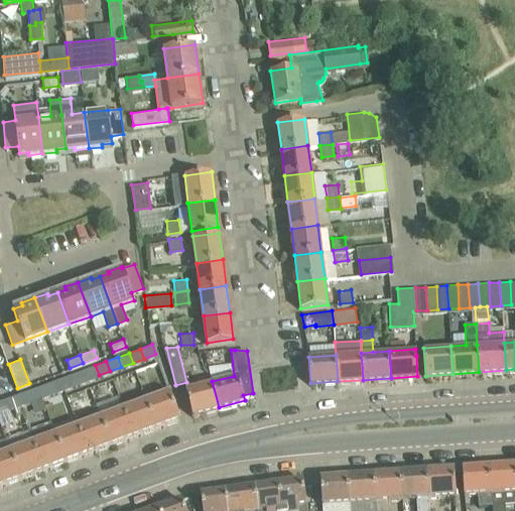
[(99,375),(95,365),(84,370),(87,379),(99,375)]
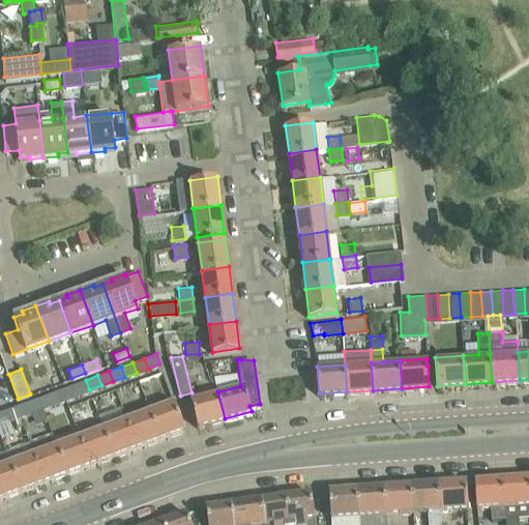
[(89,389),(86,380),(75,384),(78,395),(89,389)]
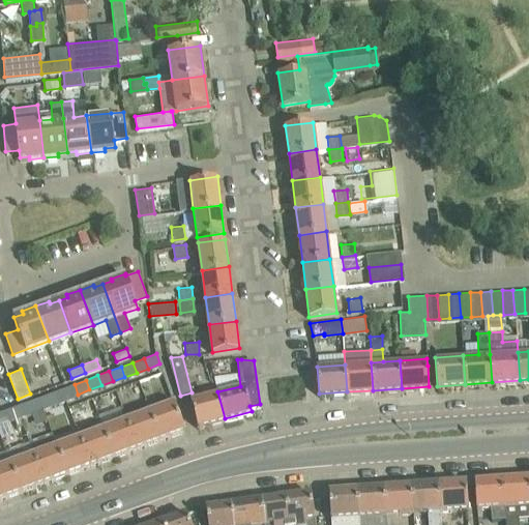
[(78,395),(75,384),(62,388),(66,399),(78,395)]
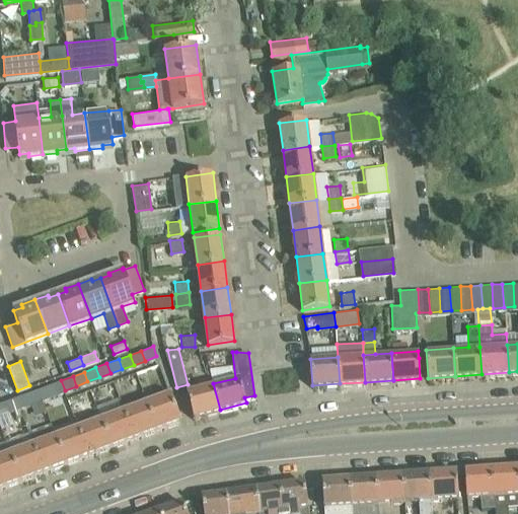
[(65,390),(61,380),(50,384),(54,394),(65,390)]
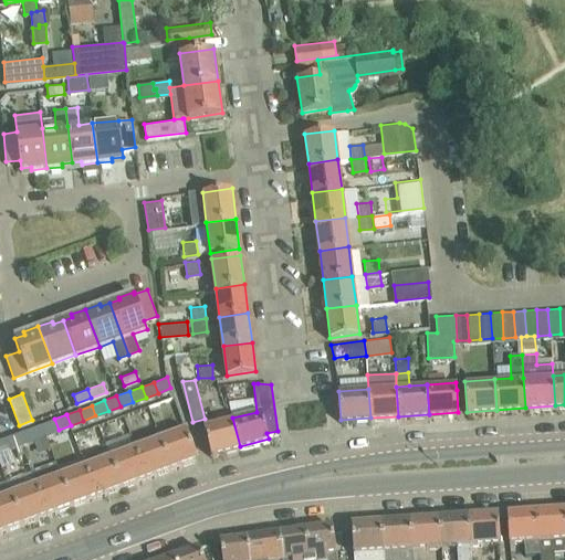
[(240,446),(232,418),(203,425),(211,454),(240,446)]
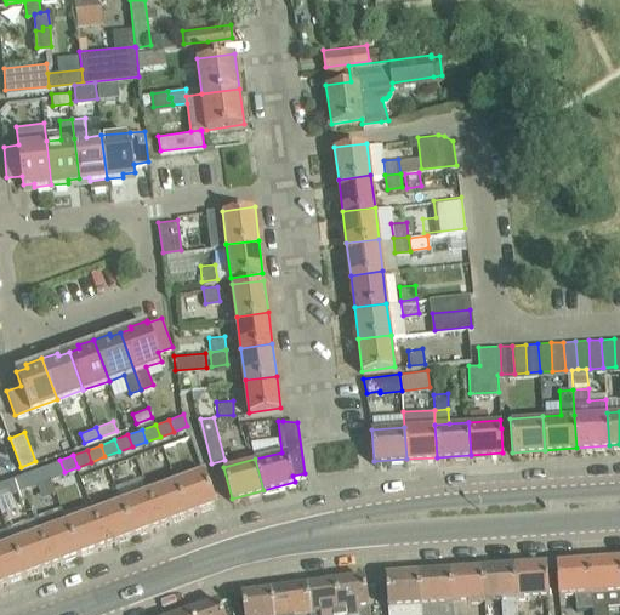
[(64,472),(60,460),(46,465),(50,477),(64,472)]
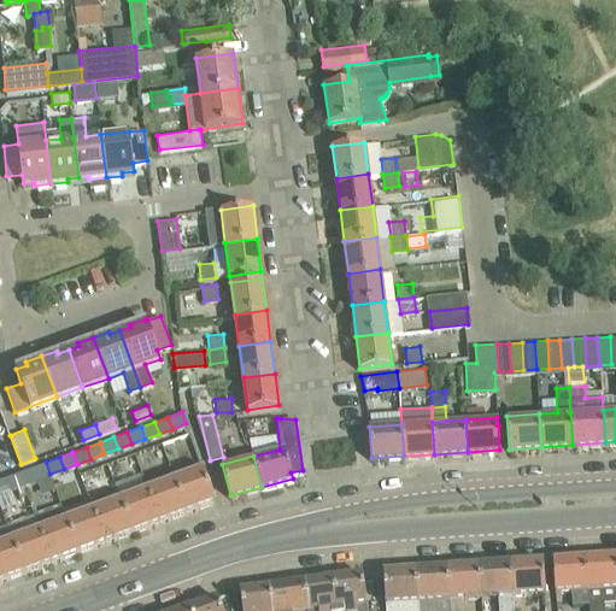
[(50,474),(46,462),(31,466),(36,479),(50,474)]
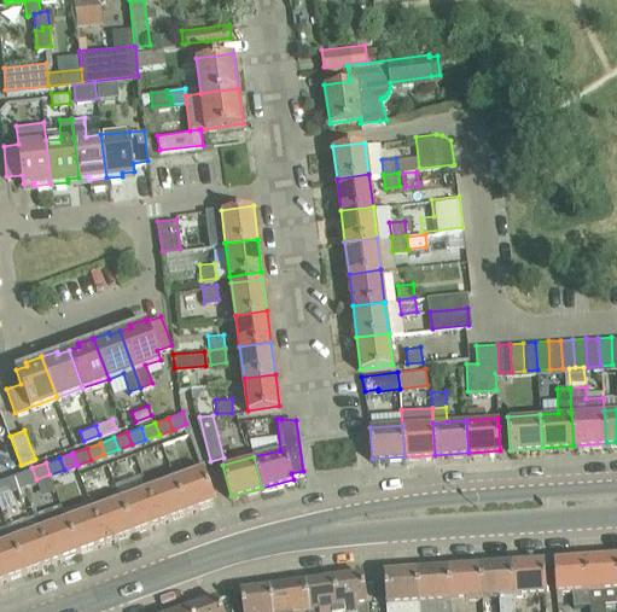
[(214,501),(205,478),(201,464),(173,474),(187,511),(214,501)]
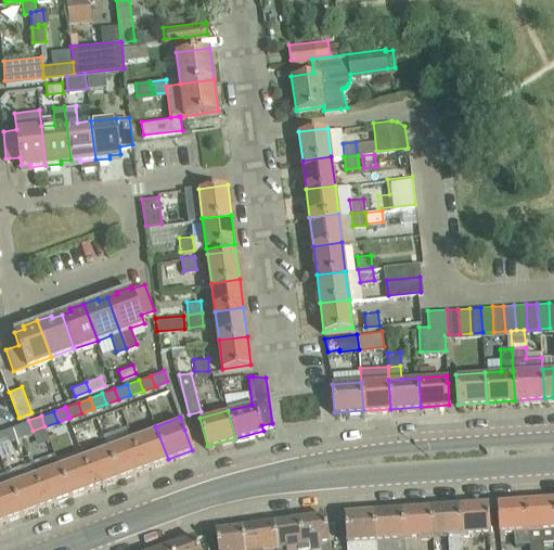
[(33,431),(28,420),(16,425),(21,436),(33,431)]
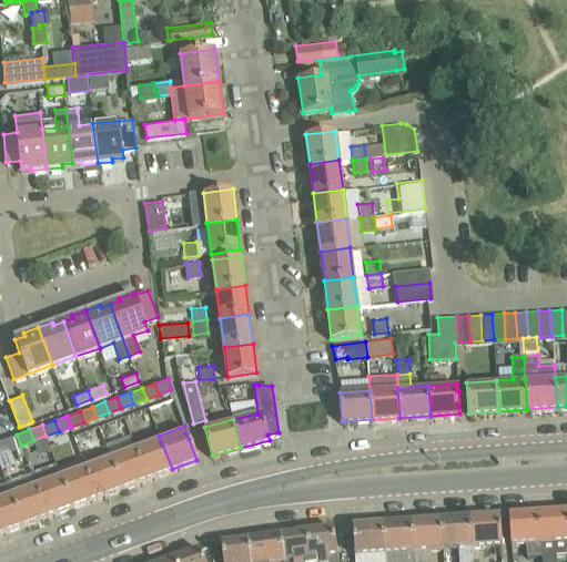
[(21,446),(17,435),(4,439),(8,450),(21,446)]
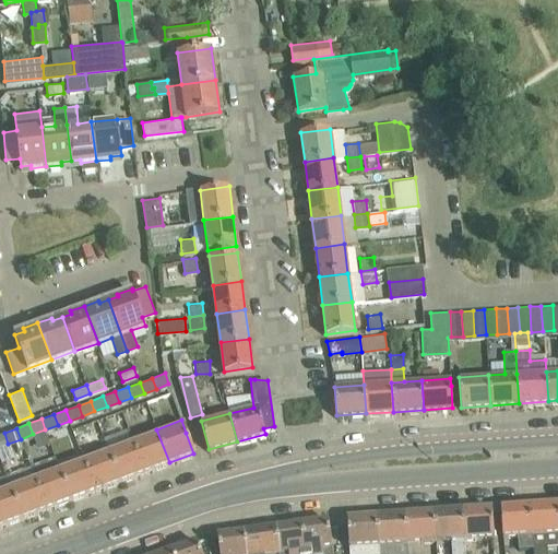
[(169,462),(156,429),(132,438),(144,471),(169,462)]
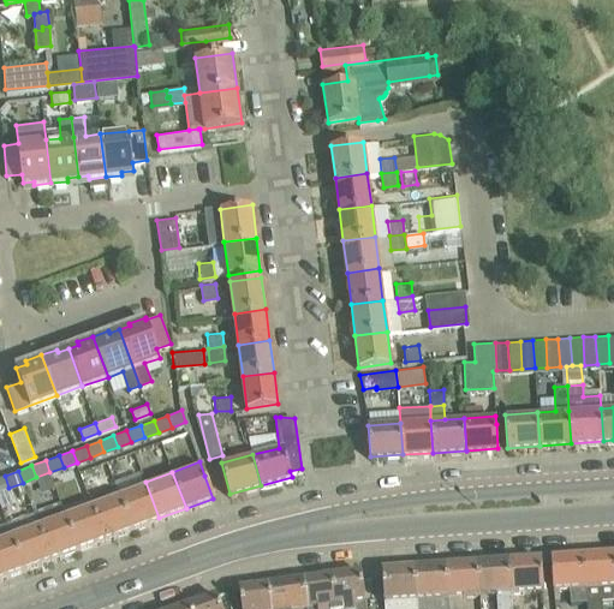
[(159,518),(145,482),(118,493),(131,529),(159,518)]
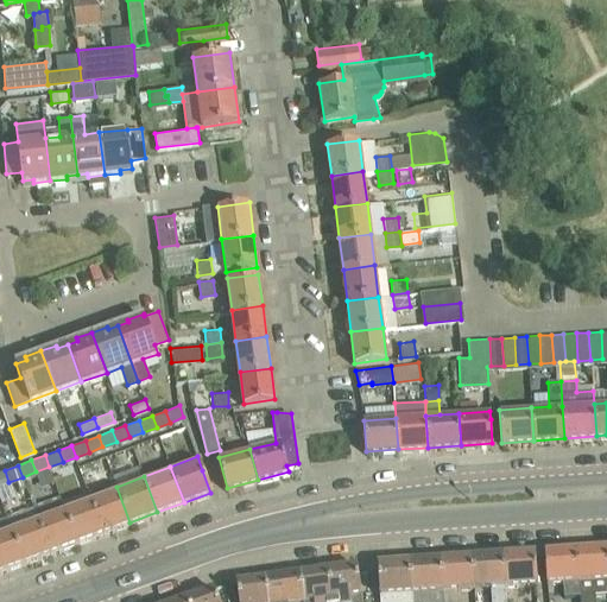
[(130,523),(117,487),(90,496),(103,532),(130,523)]
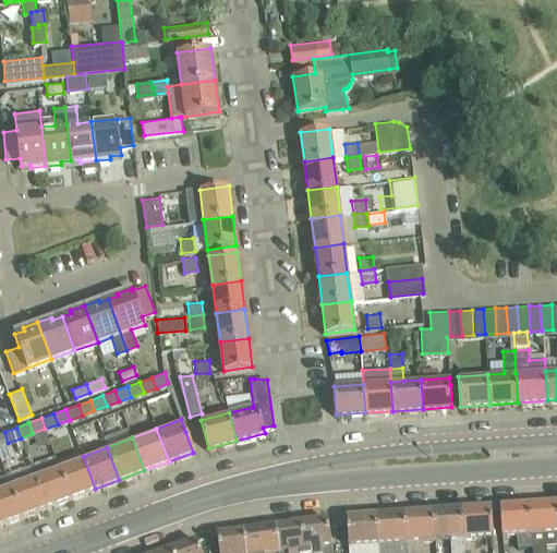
[(55,455),(29,464),(34,475),(58,465),(55,455)]
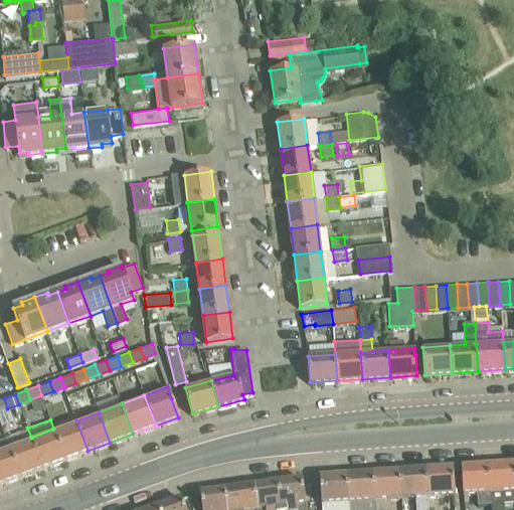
[(88,451),(76,420),(53,429),(64,459),(88,451)]
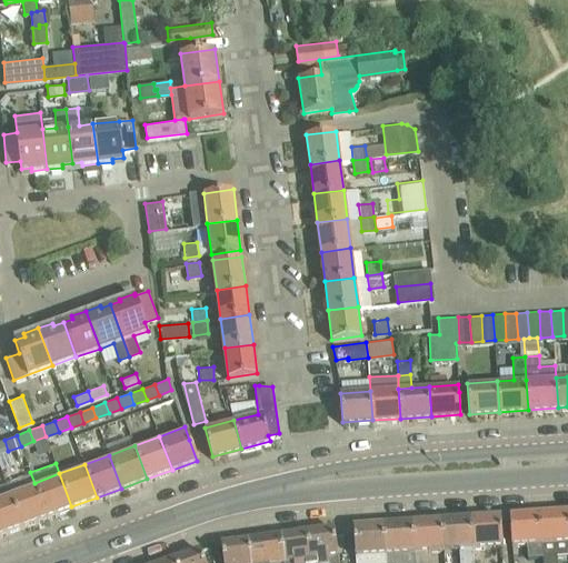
[(47,516),(35,483),(30,472),(6,481),(9,492),(21,525),(47,516)]
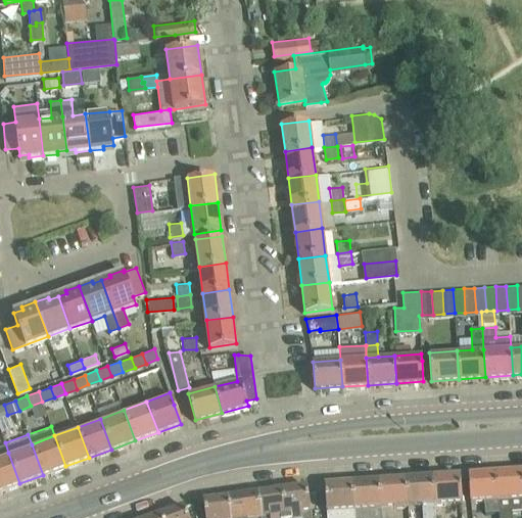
[(65,466),(54,435),(32,444),(43,475),(65,466)]
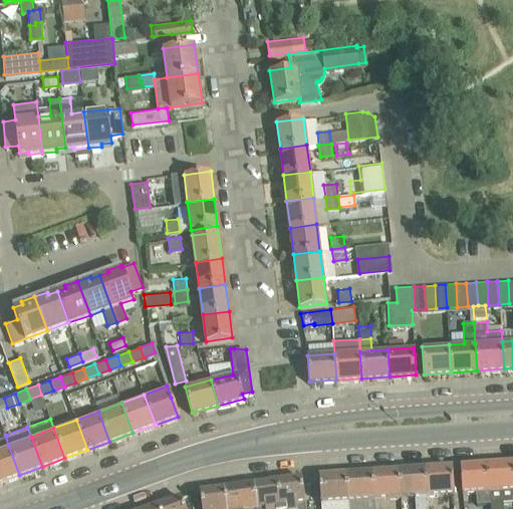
[(0,482),(19,475),(8,445),(5,435),(0,437),(0,482)]
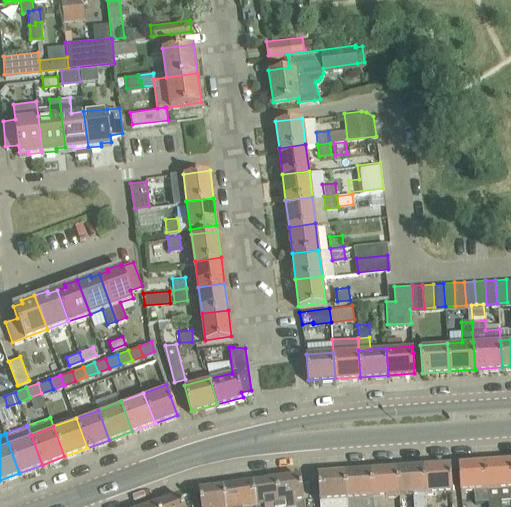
[(510,497),(510,458),(485,461),(488,506),(500,506),(500,499),(510,497)]
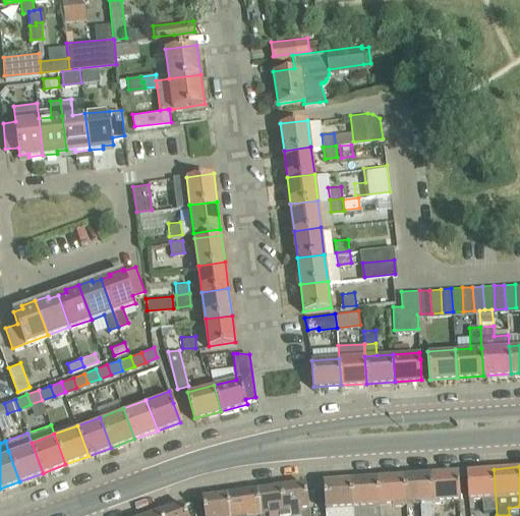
[(497,515),(494,469),(466,470),(468,498),(483,497),(484,515),(497,515)]
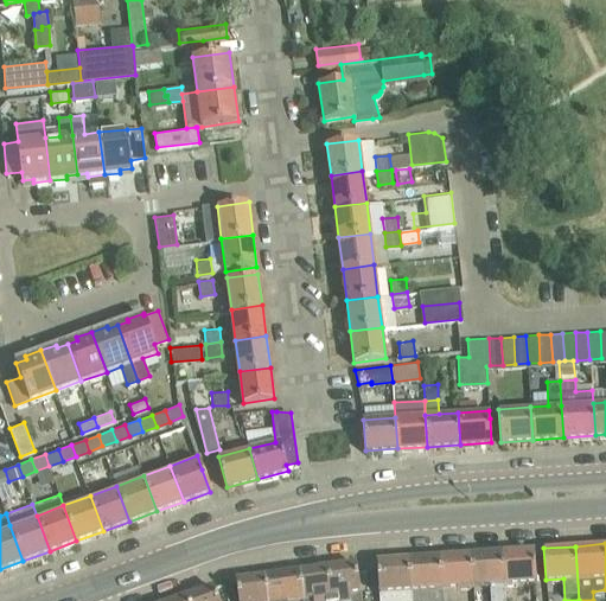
[(536,581),(534,549),(503,551),(504,583),(536,581)]
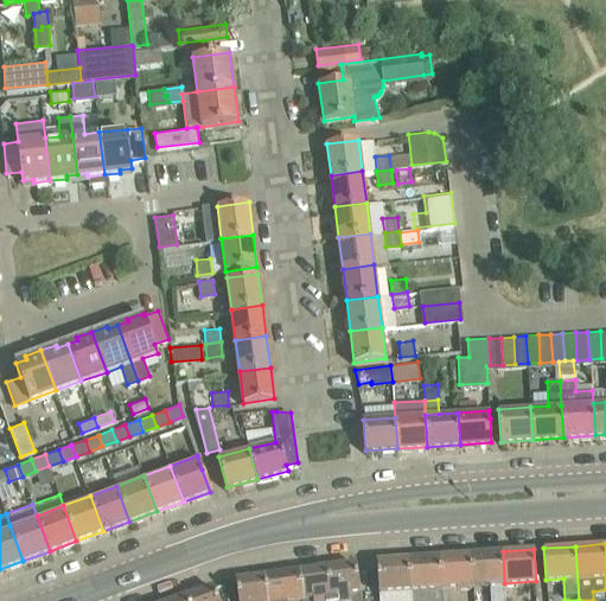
[(505,600),(504,583),(503,551),(471,554),(473,584),(490,583),(490,600),(505,600)]
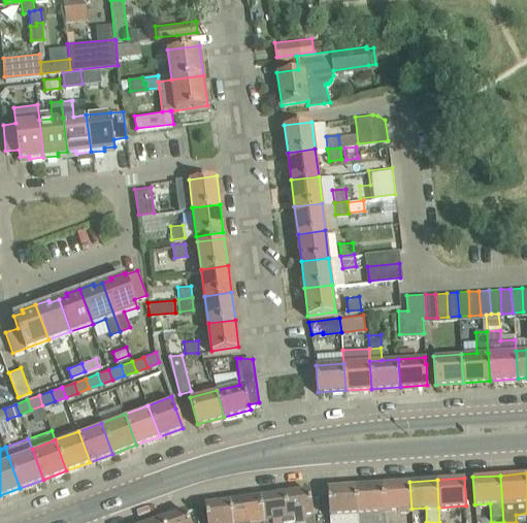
[(412,509),(409,482),(383,483),(384,511),(412,509)]
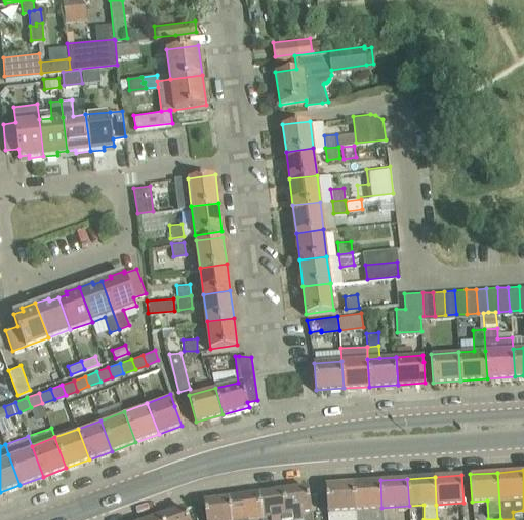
[(383,519),(381,508),(380,480),(353,482),(355,510),(356,519),(383,519)]
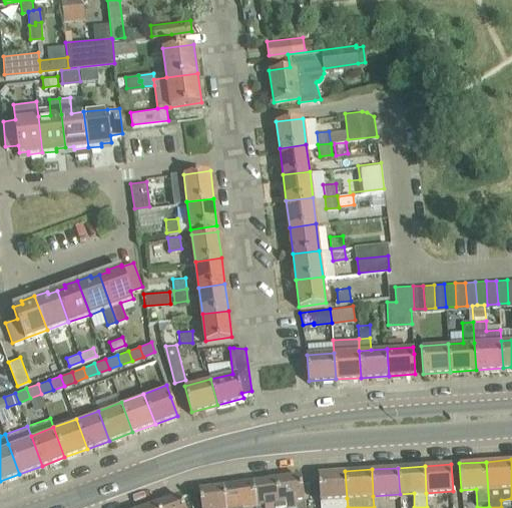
[(348,507),(347,498),(345,471),(319,473),(320,493),(320,507),(348,507)]
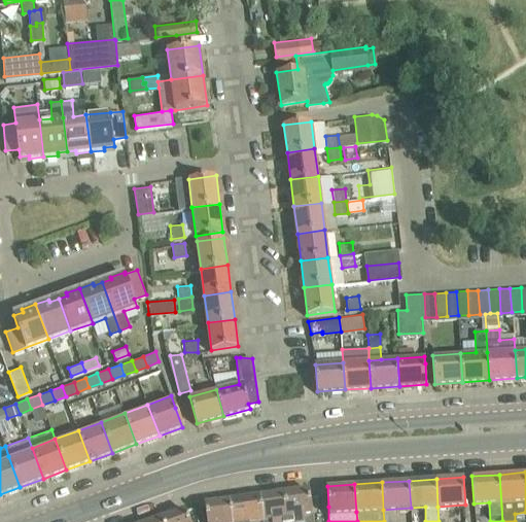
[(313,521),(309,488),(283,491),(287,521),(295,521),(305,521),(304,521),(313,521)]
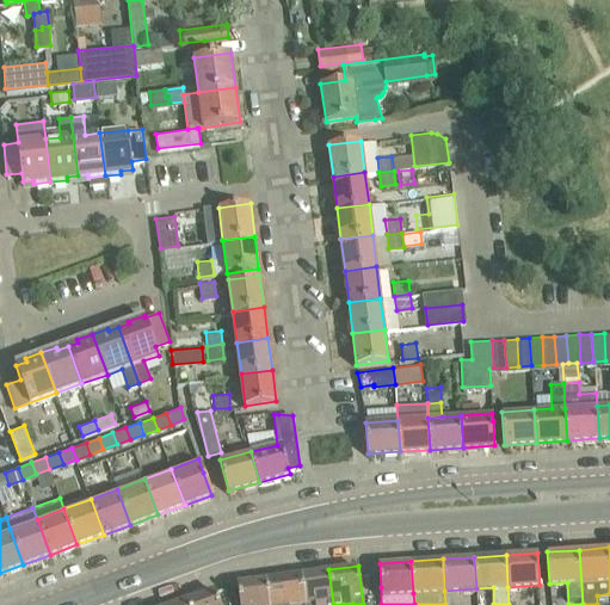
[(333,604),(328,569),(297,574),(301,603),(314,602),(314,604),(333,604)]
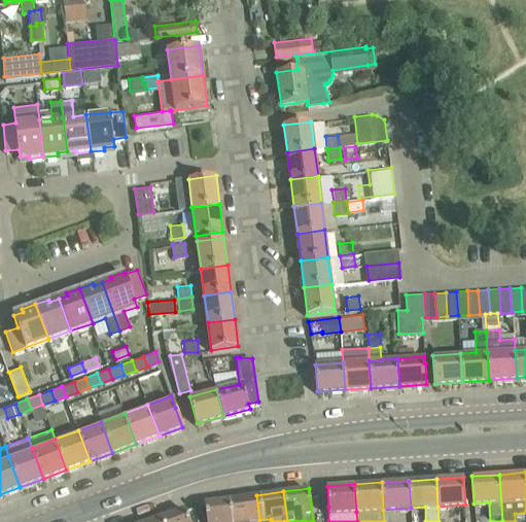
[(259,520),(256,495),(230,499),(233,521),(257,521),(258,520),(259,520)]
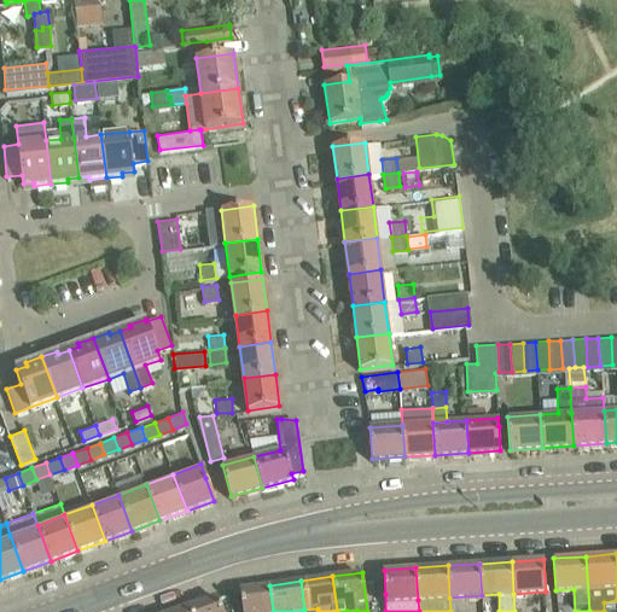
[(273,611),(269,586),(239,589),(243,611),(273,611)]
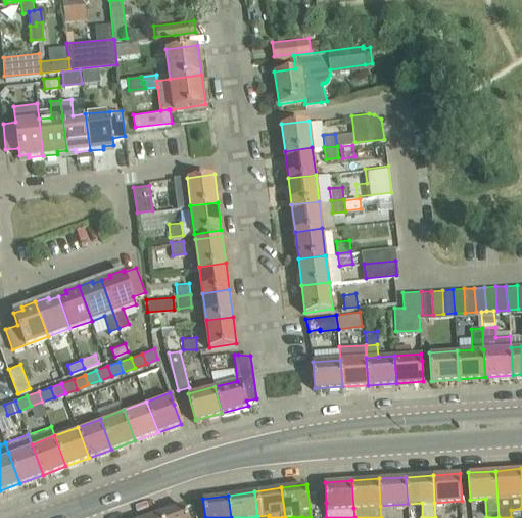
[(196,517),(192,503),(184,505),(183,504),(159,513),(160,517),(196,517)]
